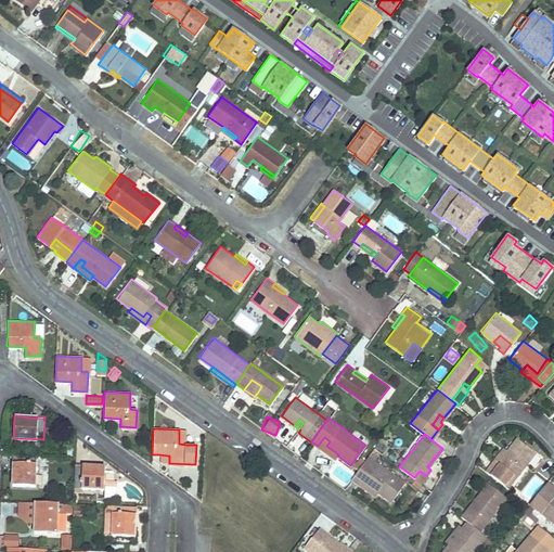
[(296,443),(286,435),(281,441),(291,449),(296,443)]
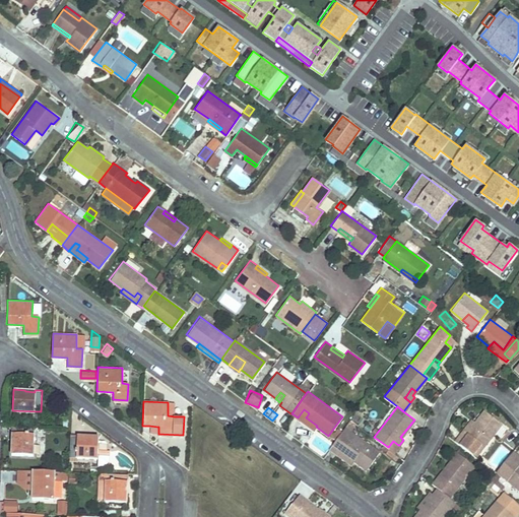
[(316,427),(317,426),(306,417),(309,413),(308,412),(304,409),(298,417),(314,430),(316,427)]
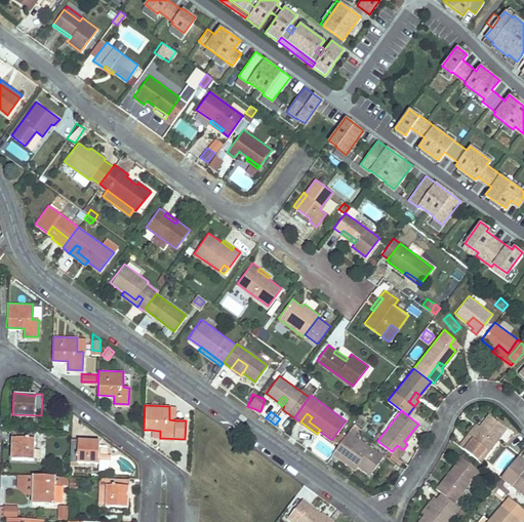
[(480,460),(499,436),(506,428),(507,428),(488,413),(479,426),(471,436),(468,433),(458,444),(480,460)]
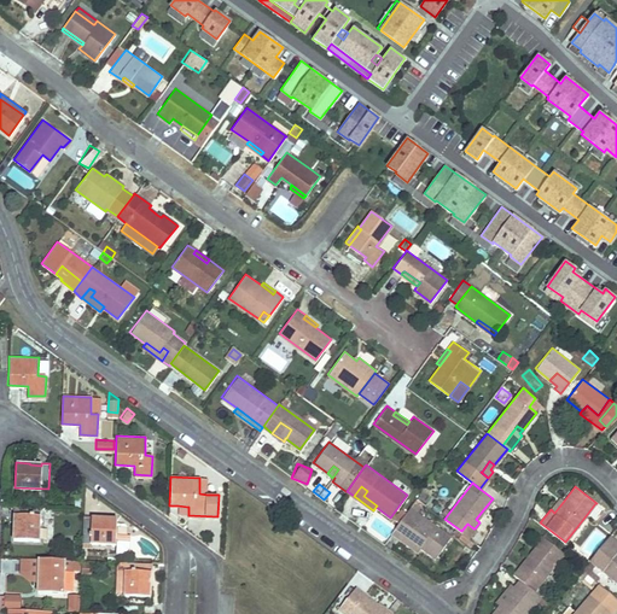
[(564,501),(559,497),(559,498),(551,509),(554,513),(564,501)]
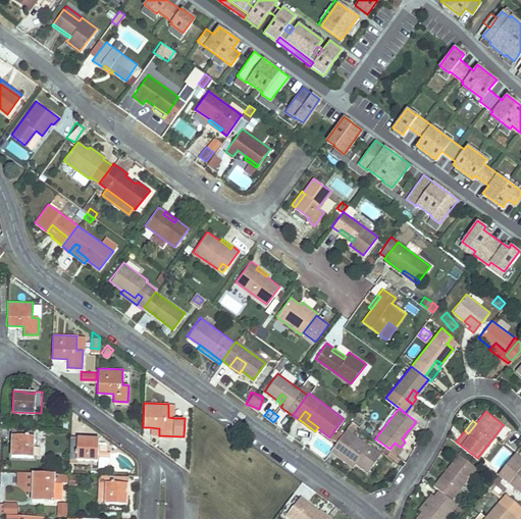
[(32,456),(34,428),(12,427),(11,434),(12,434),(13,434),(13,445),(11,445),(10,455),(32,456)]
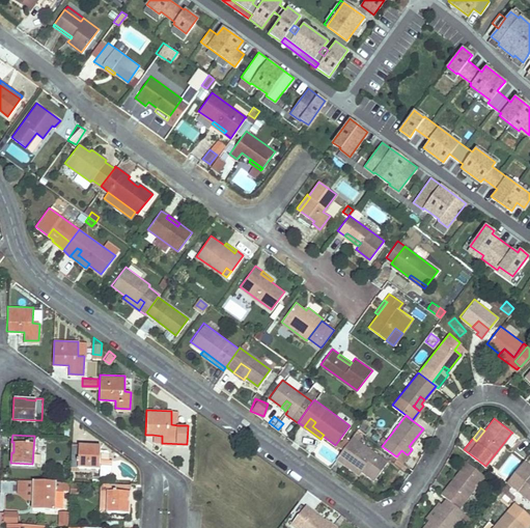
[(387,462),(352,436),(349,440),(341,449),(336,456),(341,461),(344,456),(362,469),(360,470),(373,479),(387,462)]
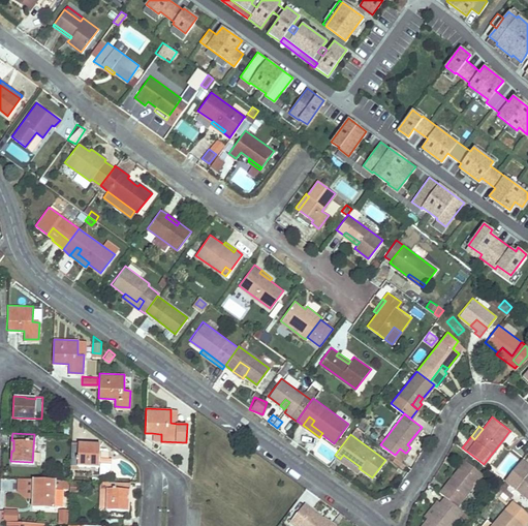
[(340,447),(347,438),(343,435),(336,444),(340,447)]
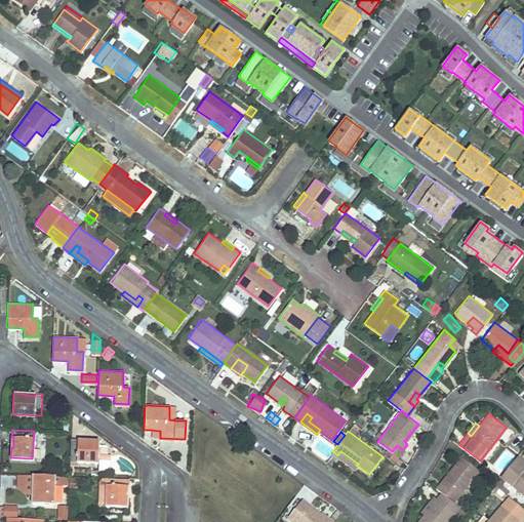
[(98,462),(98,444),(99,440),(89,439),(88,442),(79,441),(79,439),(71,438),(70,460),(76,460),(98,462)]
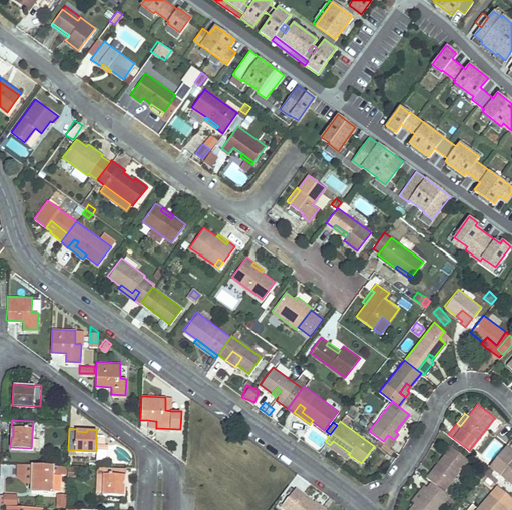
[(102,459),(106,454),(107,444),(105,443),(105,437),(105,436),(103,434),(96,434),(96,451),(95,458),(102,459)]
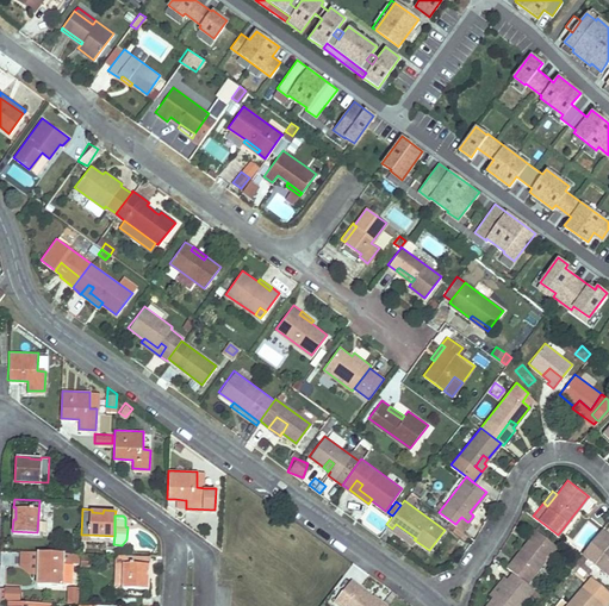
[(463,530),(468,522),(467,522),(461,517),(455,524),(463,530)]
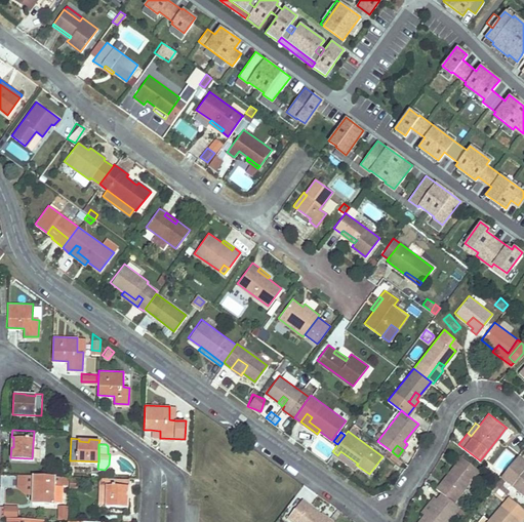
[(356,465),(358,464),(340,451),(337,455),(354,468),(356,465)]
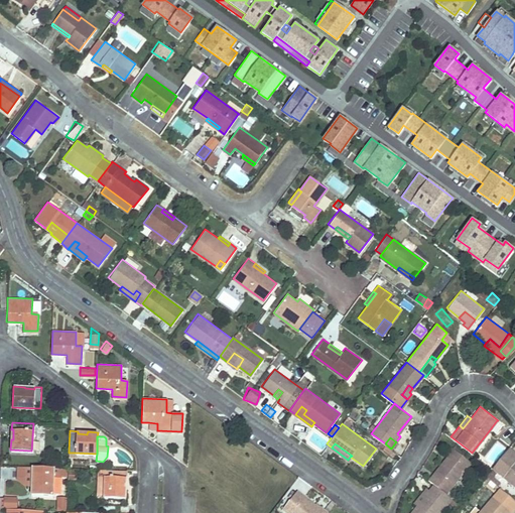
[(391,449),(385,443),(382,446),(394,457),(397,454),(397,453),(391,449)]
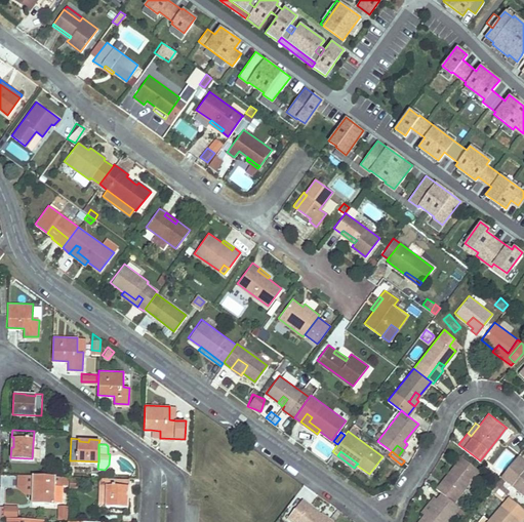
[(469,462),(458,453),(453,459),(456,462),(452,466),(452,467),(459,472),(469,462)]
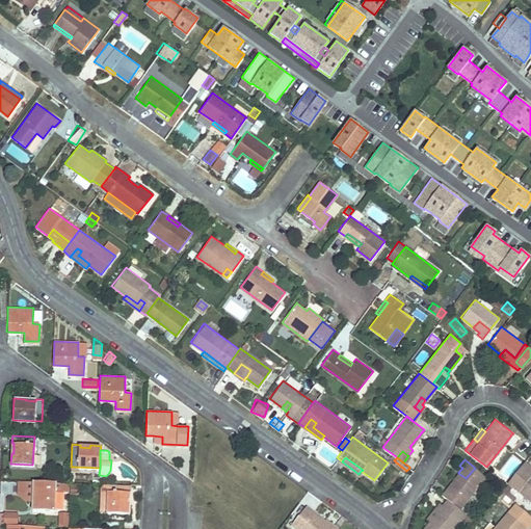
[(530,466),(525,460),(507,483),(505,486),(509,491),(512,486),(530,501),(530,466)]
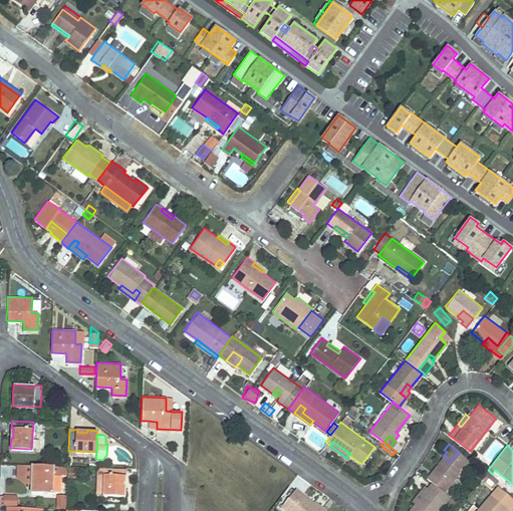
[(444,492),(469,460),(459,452),(450,462),(443,457),(443,456),(426,477),(432,482),(444,492)]
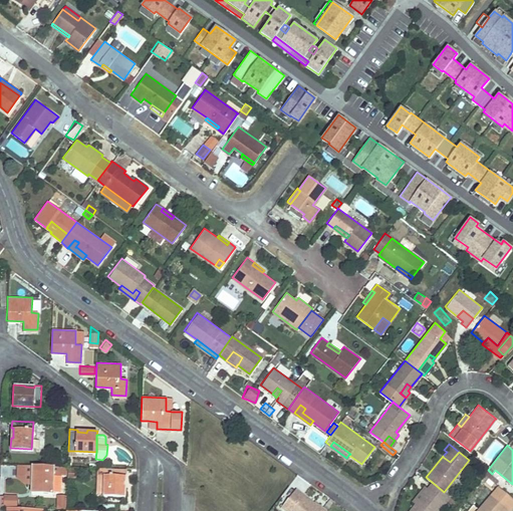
[(52,493),(54,466),(32,465),(32,472),(33,472),(33,482),(31,482),(31,492),(52,493)]
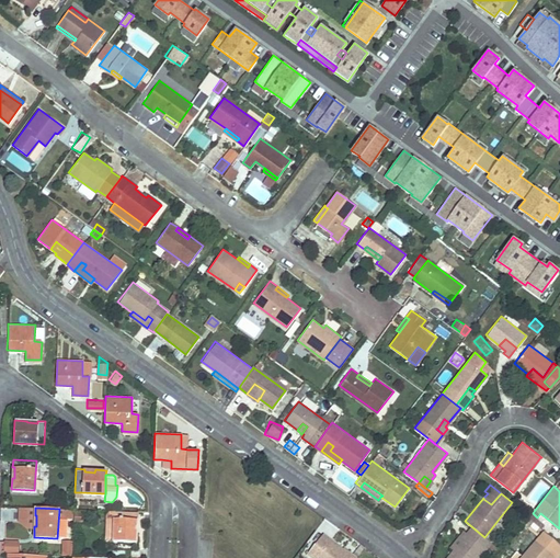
[(135,531),(135,519),(137,519),(137,511),(114,510),(113,536),(113,541),(136,543),(137,531),(135,531)]
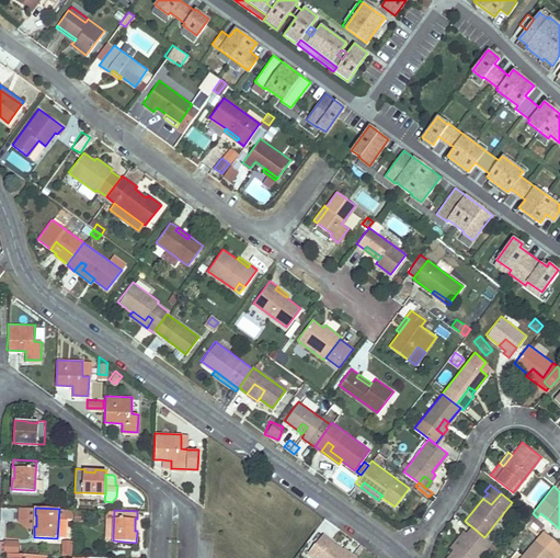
[(537,517),(533,513),(529,517),(528,517),(541,528),(545,524),(537,517)]
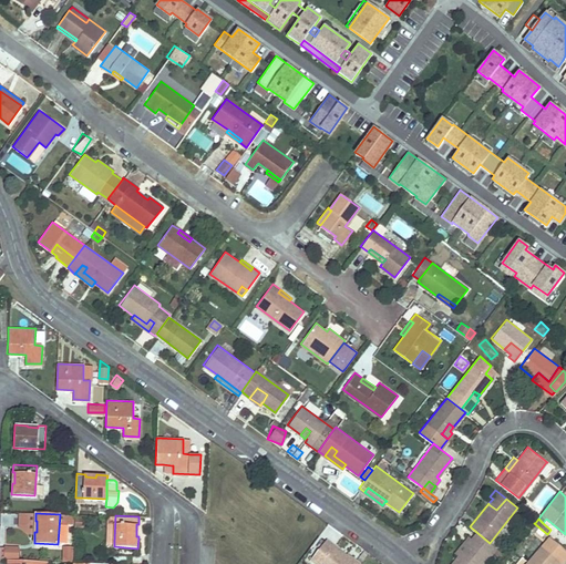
[(482,563),(492,552),(495,547),(490,543),(476,532),(471,537),(477,543),(473,547),(469,544),(460,555),(459,556),(459,555),(450,563),(482,563)]
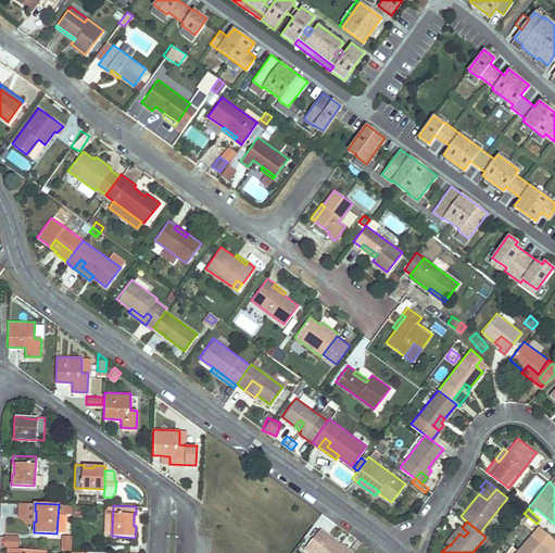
[(464,537),(468,532),(462,527),(458,525),(454,530),(445,541),(450,544),(450,545),(451,544),(459,533),(464,537)]
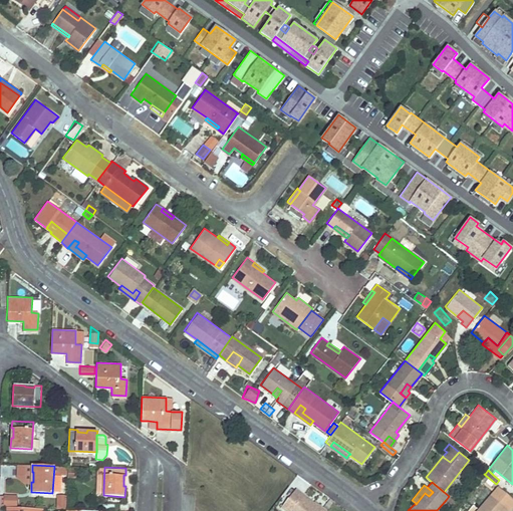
[(493,510),(500,503),(501,504),(504,506),(512,497),(498,486),(475,510),(493,510)]
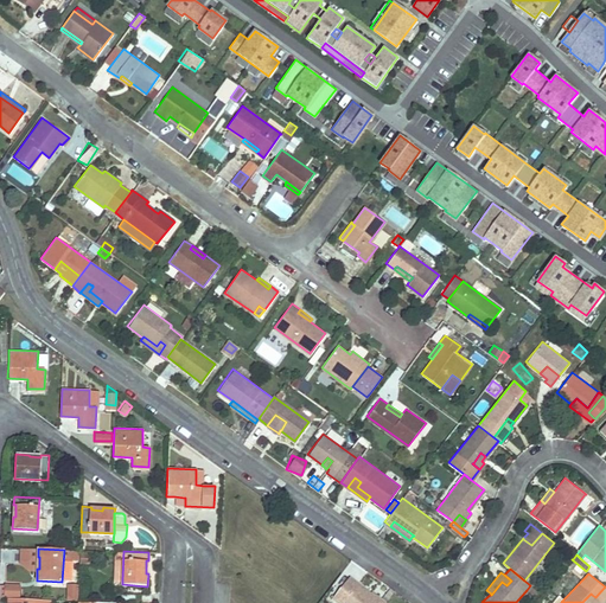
[(369,602),(365,601),(370,594),(371,594),(349,576),(333,596),(340,602),(369,602)]
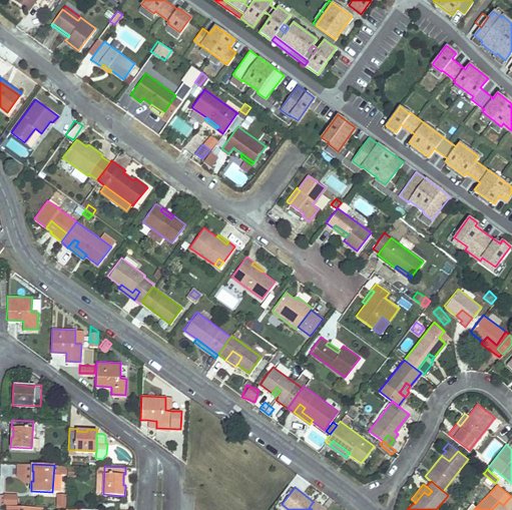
[(66,507),(66,494),(57,494),(57,507),(66,507)]
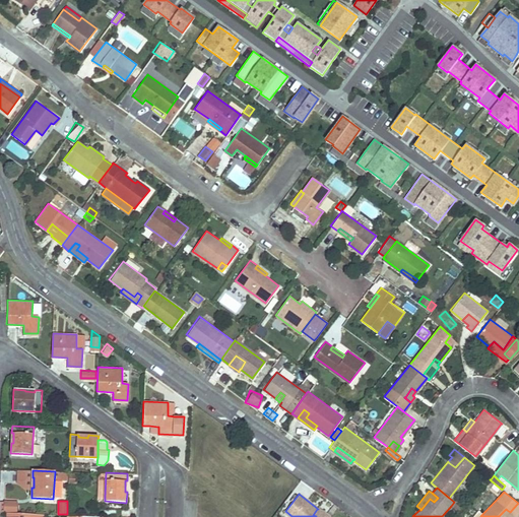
[(457,511),(461,507),(454,502),(451,506),(457,511)]
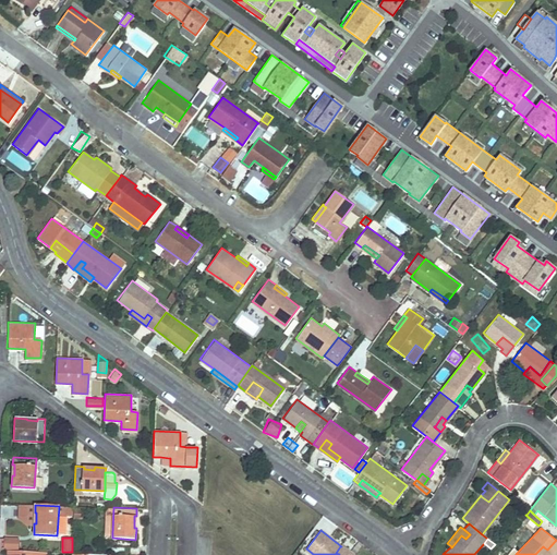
[(551,554),(553,553),(556,547),(556,541),(556,540),(547,550),(544,547),(543,546),(535,554),(551,554)]
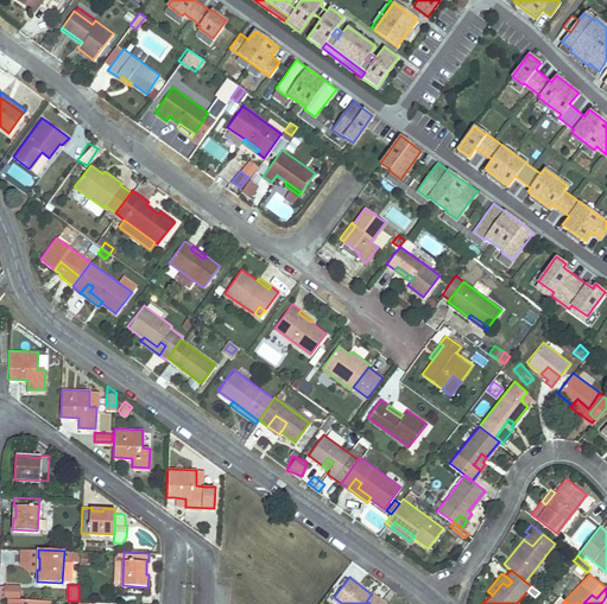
[(155,601),(155,592),(141,591),(140,591),(140,601),(155,601)]
